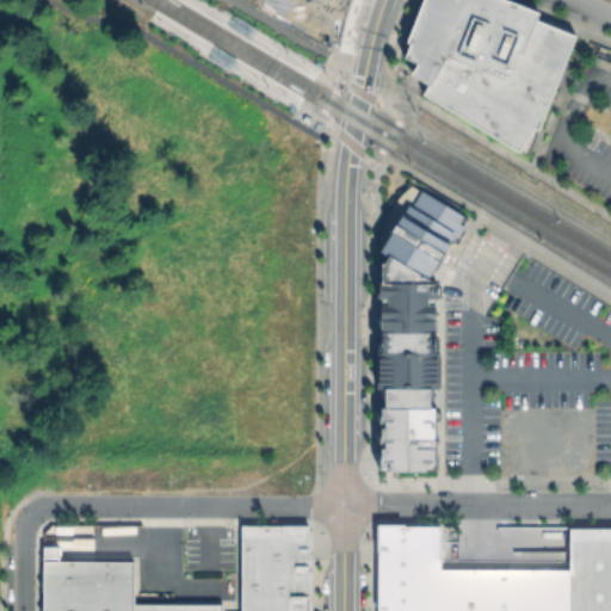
[(534,19),(573,36),(526,158),(420,93),(426,84),(407,74),(415,62),(402,57),(408,43),(403,41),(419,0),(508,0),(537,11),(534,19)]
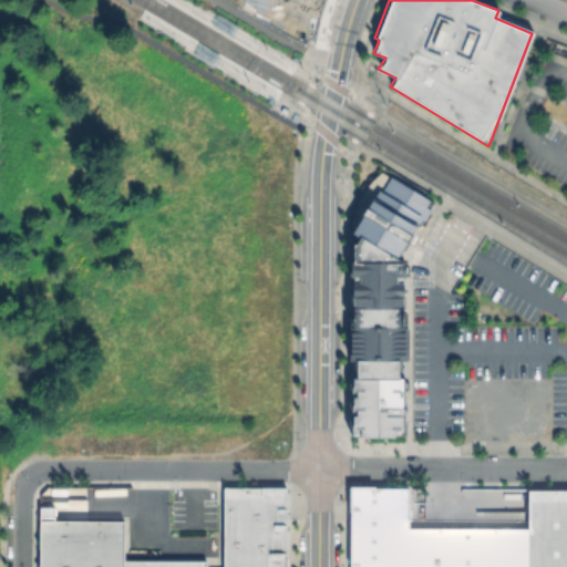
[(408,258),(408,358),(402,358),(402,377),(406,377),(405,436),(353,435),(353,394),(353,378),(358,378),(358,360),(353,360),(354,276),(352,276),(352,259),(356,259),(356,243),(361,236),(354,230),(356,212),(364,192),(374,178),(385,169),(430,197),(426,203),(432,206),(402,255),(408,258)]
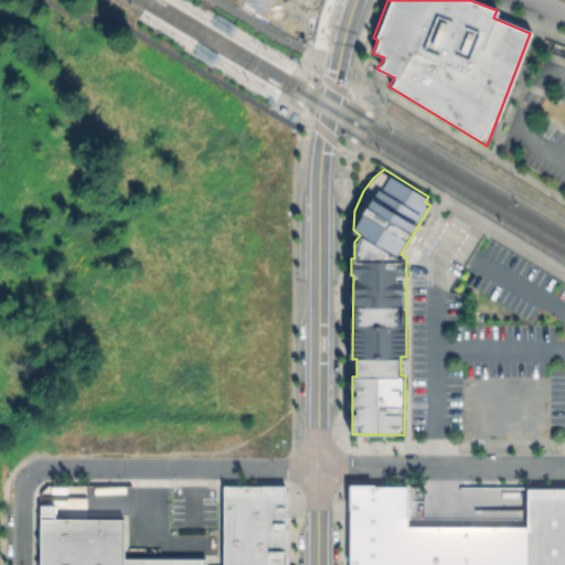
[(288,564),(225,564),(225,484),(288,484),(288,564)]
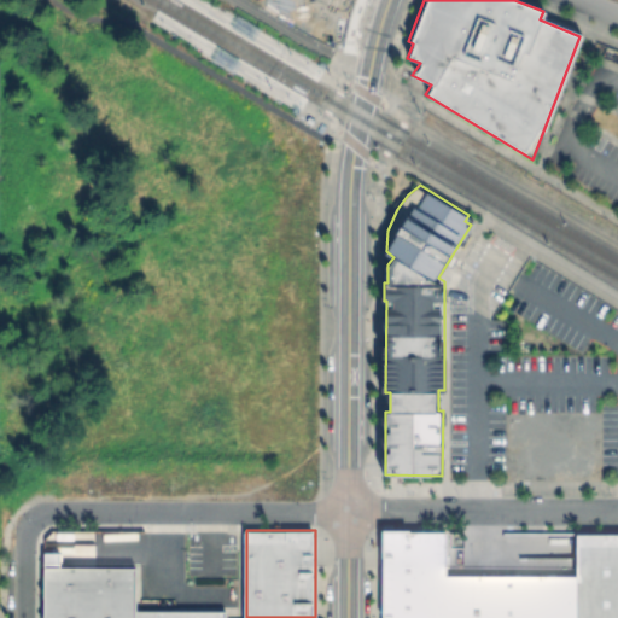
[(449,553),(449,531),(386,531),(386,553),(449,553)]
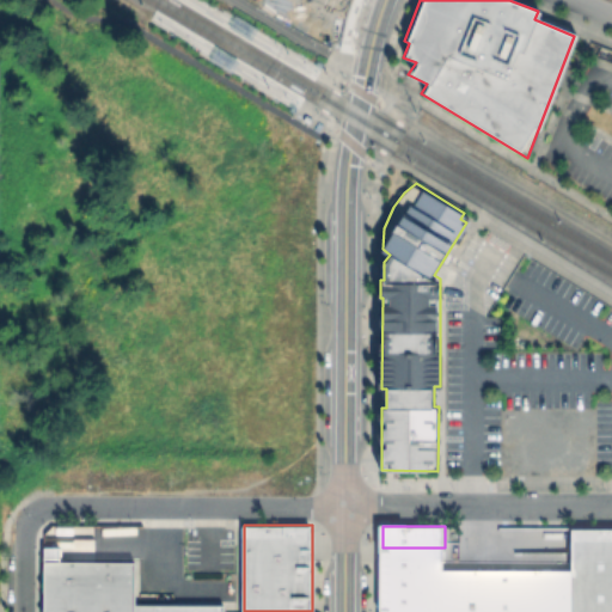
[(573,611),(611,611),(611,527),(574,527),(574,570),(573,611)]
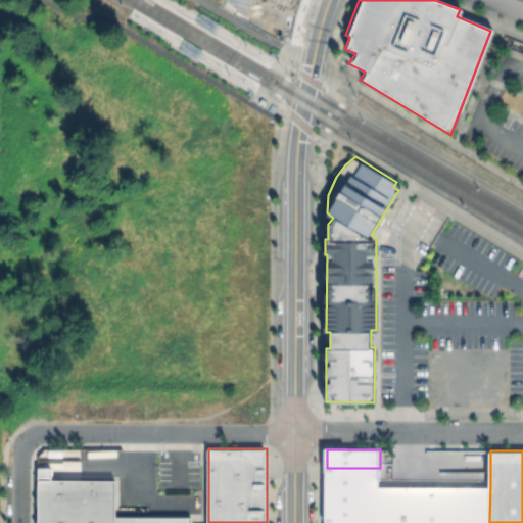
[(116,522),(38,522),(38,466),(52,466),(52,479),(116,479),(116,516),(116,522)]
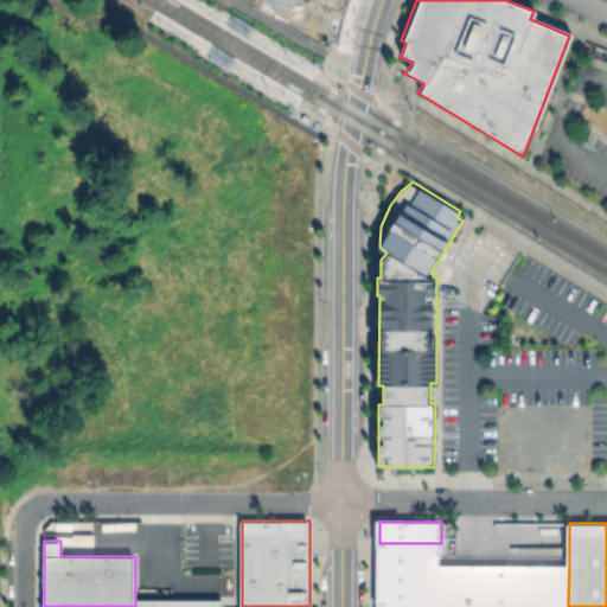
[(441,564),(441,543),(379,543),(379,564),(441,564)]
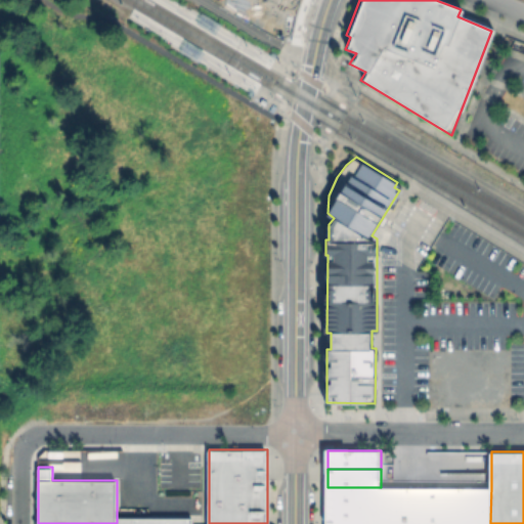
[(381,509),(381,487),(328,487),(328,509),(381,509)]
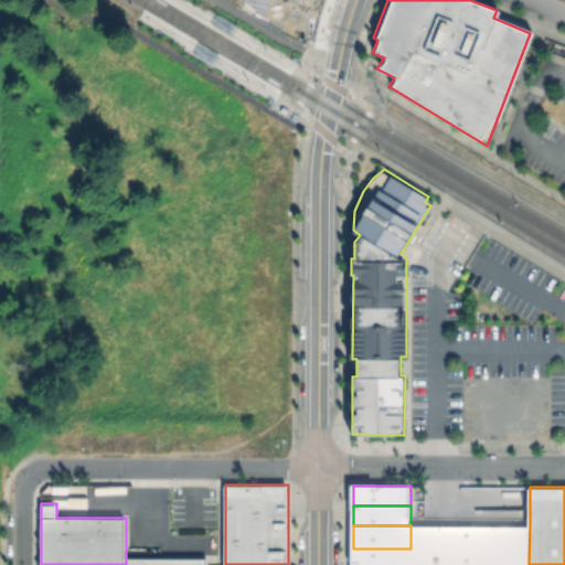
[(451,564),(451,525),(411,525),(411,548),(411,564),(451,564)]
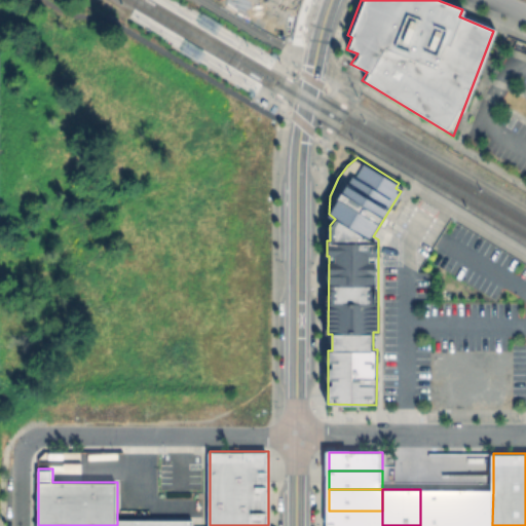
[(420,525),(492,525),(493,490),(420,489),(420,525)]
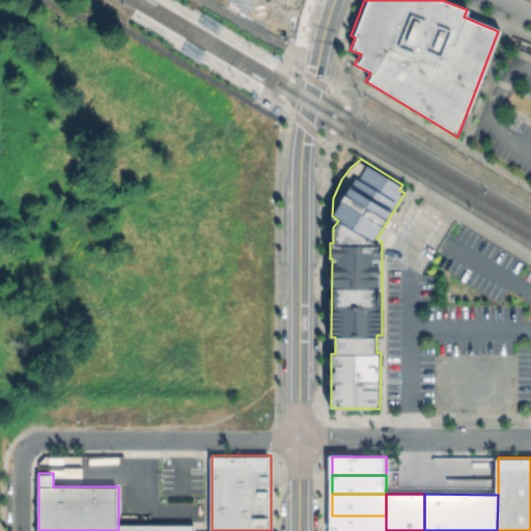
[(386,530),(386,515),(332,515),(332,530),(386,530)]
